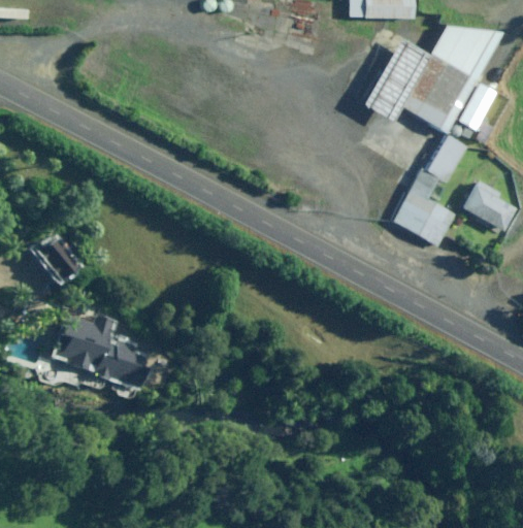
[(350,0),(350,17),(363,18),(363,19),(417,21),(417,0),(350,0)]
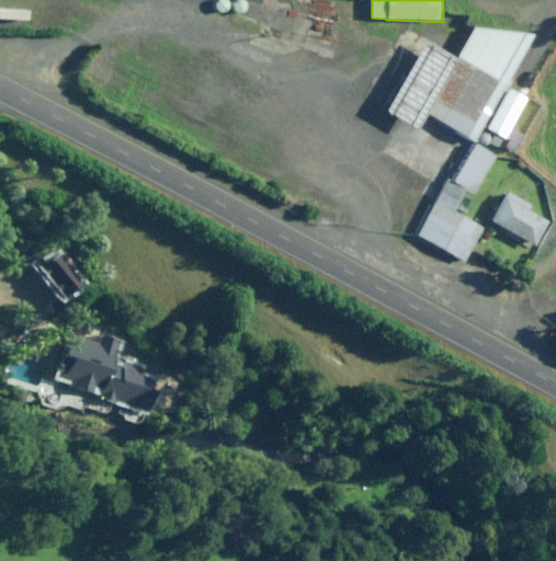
[(416,129),(427,112),(476,141),(541,35),(478,27),(457,61),(426,42),(384,110),(416,129)]
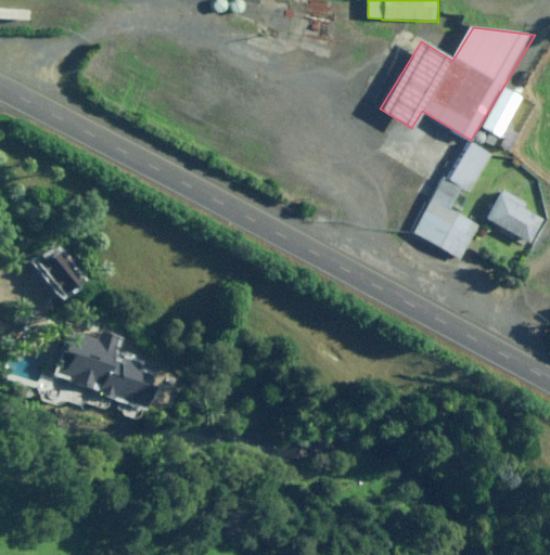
[(506,88),(473,141),(482,145),(484,141),(494,147),(501,134),(507,138),(502,145),(511,151),(522,133),(508,125),(523,99),(506,88)]
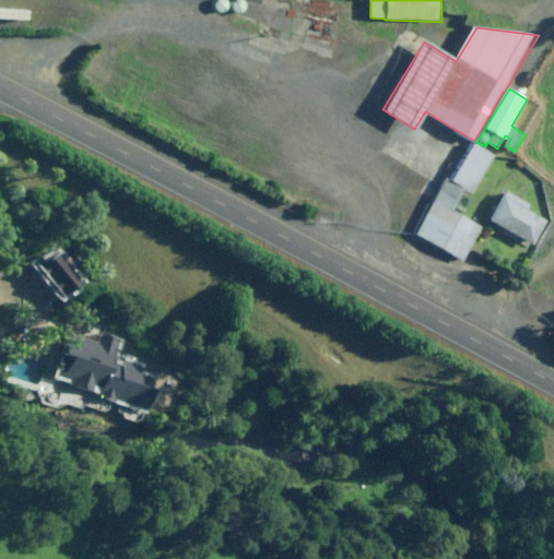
[(495,155),(474,143),(452,181),(473,193),(495,155)]
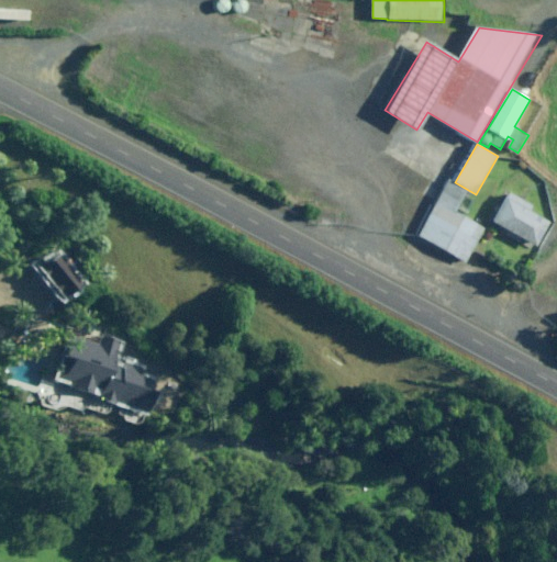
[(457,210),(467,192),(448,181),(418,234),(467,262),(487,227),(457,210)]
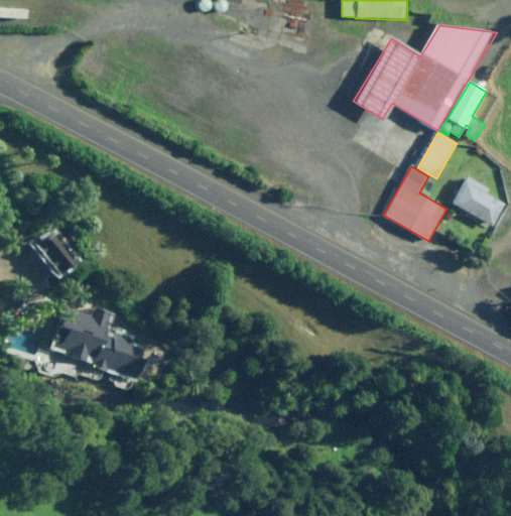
[(490,196),(493,188),(468,175),(452,204),(493,226),(505,204),(490,196)]
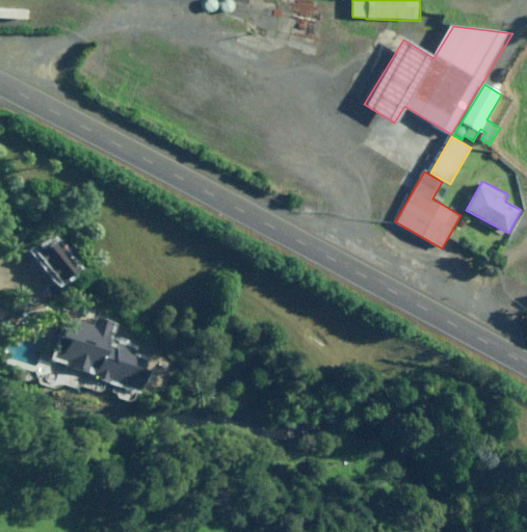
[(80,266),(57,235),(34,253),(58,283),(80,266)]
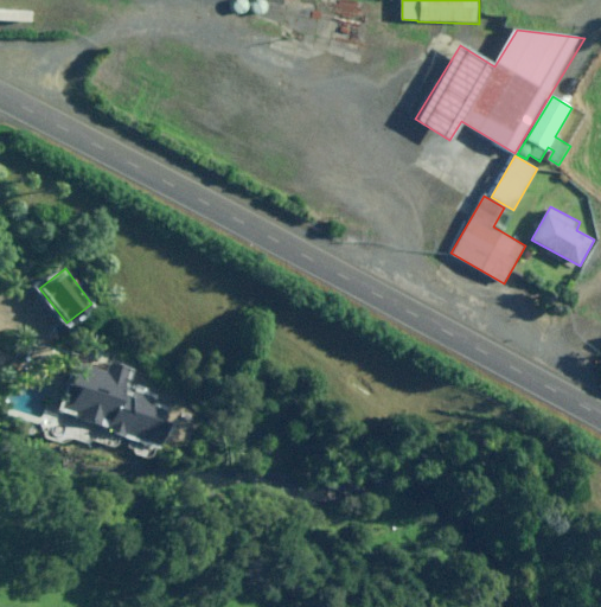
[(78,352),(69,385),(80,388),(76,401),(72,400),(69,409),(84,414),(82,419),(114,428),(113,433),(133,439),(134,434),(171,445),(181,411),(164,406),(166,396),(144,390),(142,396),(132,393),(138,370),(78,352)]
